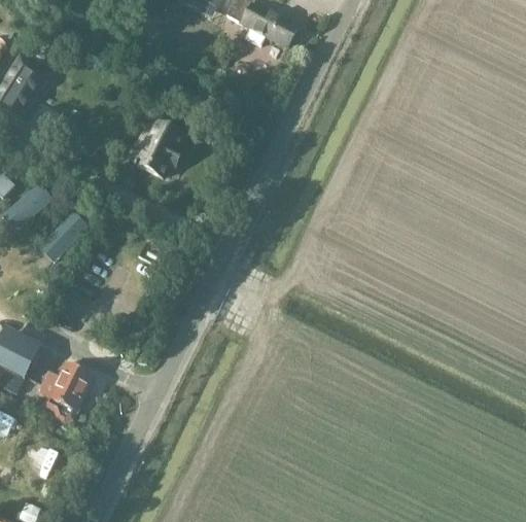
[(234,0),(226,13),(288,46),(299,27),(253,2),(254,0),(234,0)]
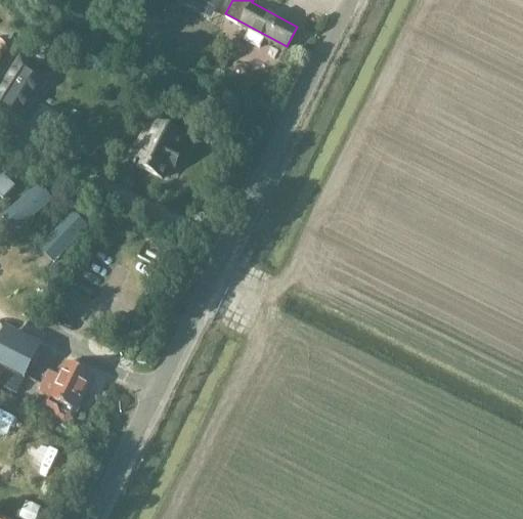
[(18,51),(0,82),(0,110),(18,122),(50,71),(18,51)]
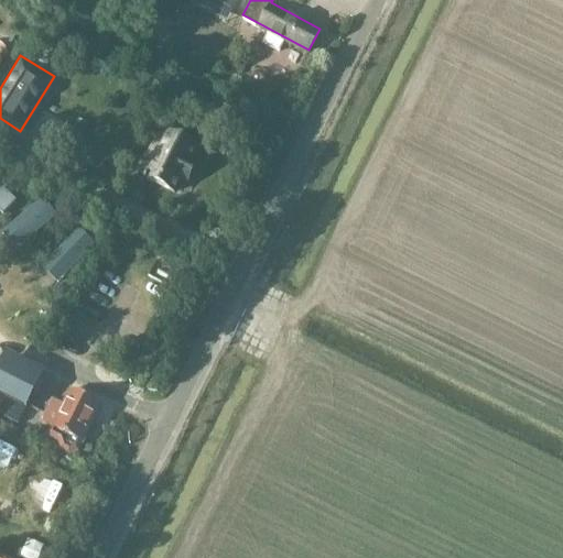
[(168,131),(147,174),(174,188),(182,173),(187,176),(194,163),(188,160),(195,144),(168,131)]
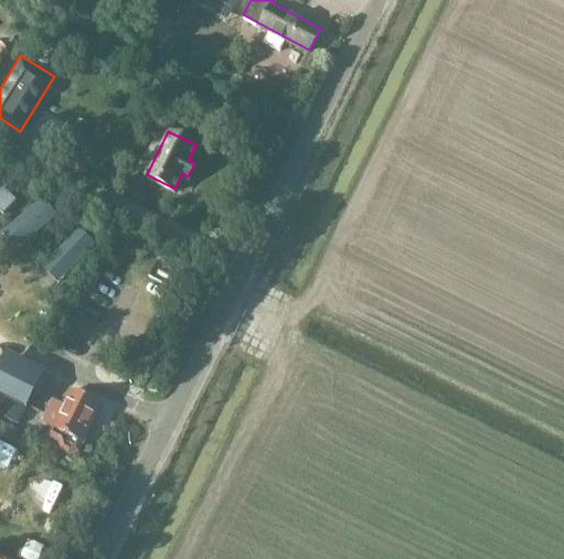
[(14,200),(0,185),(0,208),(2,211),(14,200)]
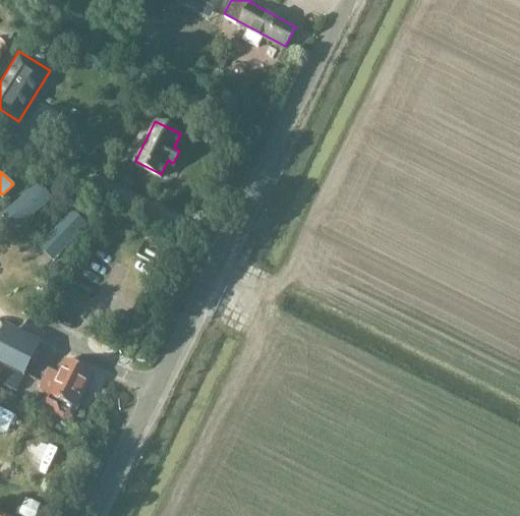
[(52,197),(39,181),(0,213),(13,229),(52,197)]
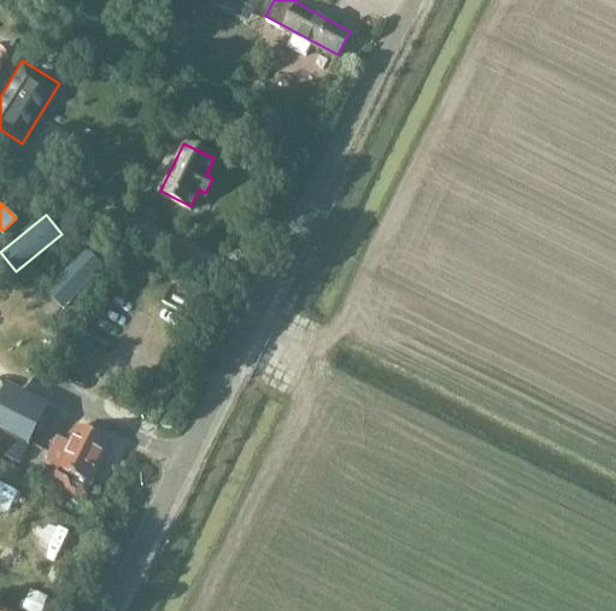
[(103,265),(84,248),(46,288),(63,305),(103,265)]
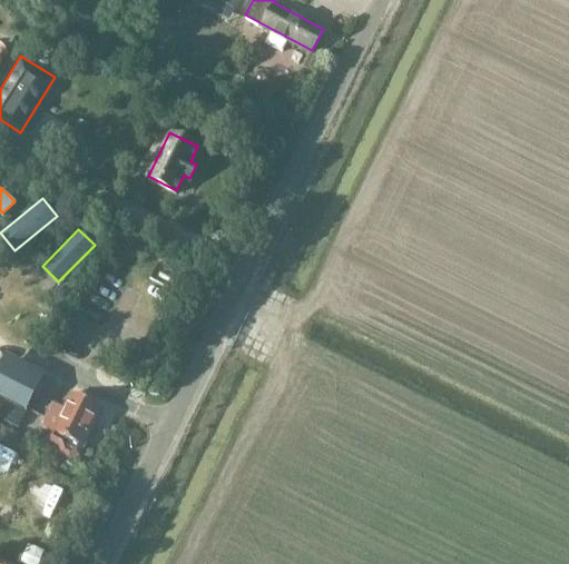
[(28,409),(46,373),(5,353),(0,363),(0,411),(6,398),(28,409)]
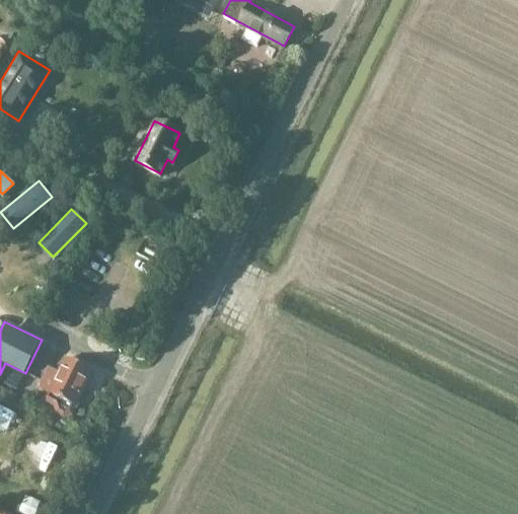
[(63,415),(71,413),(92,369),(64,355),(57,371),(47,366),(38,385),(47,390),(44,397),(53,402),(56,412),(63,415)]
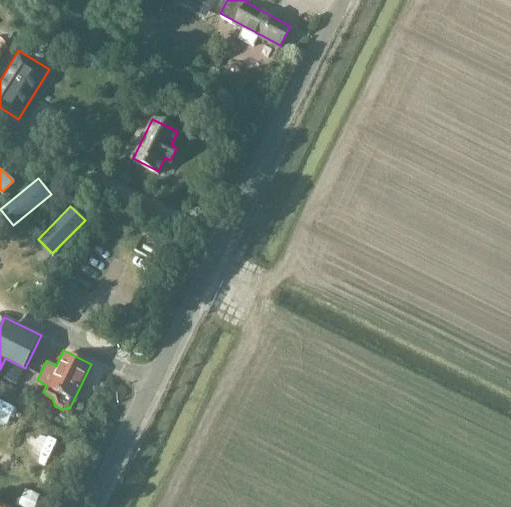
[(55,471),(43,467),(40,476),(52,480),(55,471)]
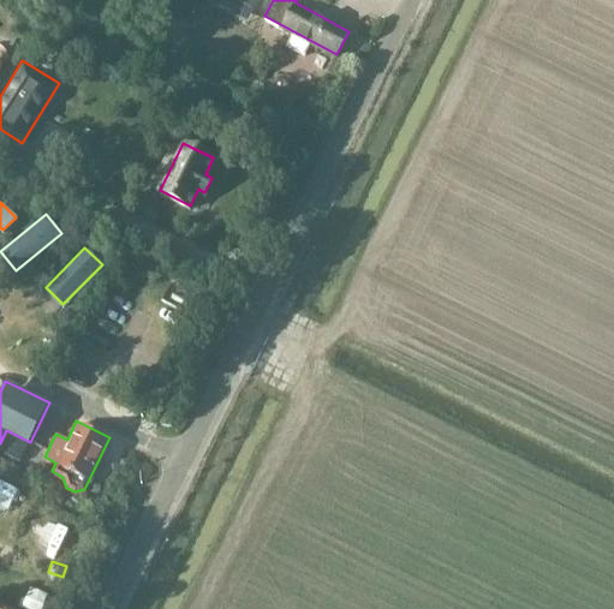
[(41,580),(25,608),(49,608),(63,586),(49,578),(47,583),(41,580)]
